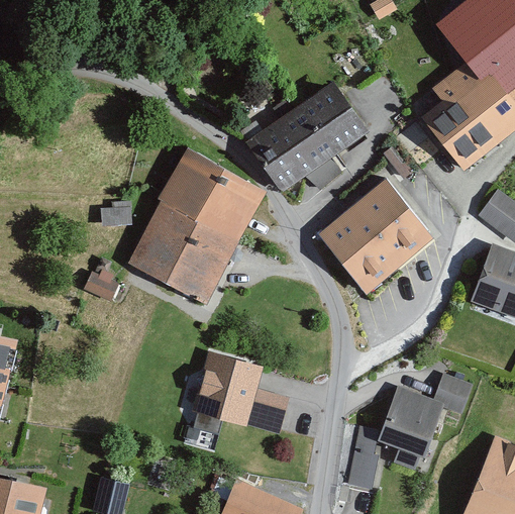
[(376,0),(368,5),(377,19),(394,9),(387,0),(376,0)]
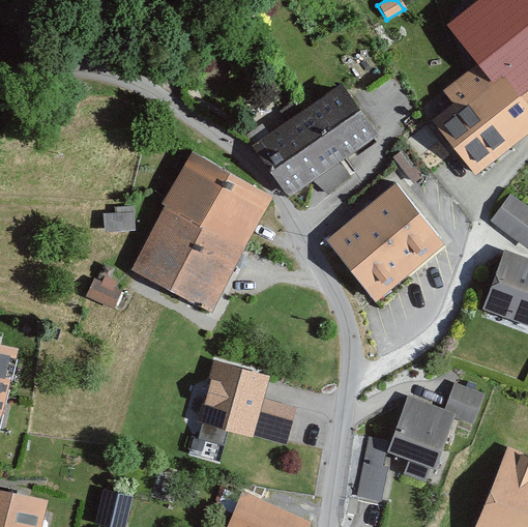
[(527,80),(527,10),(522,3),(471,42),(484,59),(441,91),(451,104),(431,119),(473,174),(527,132),(527,101),(518,88),(527,80)]
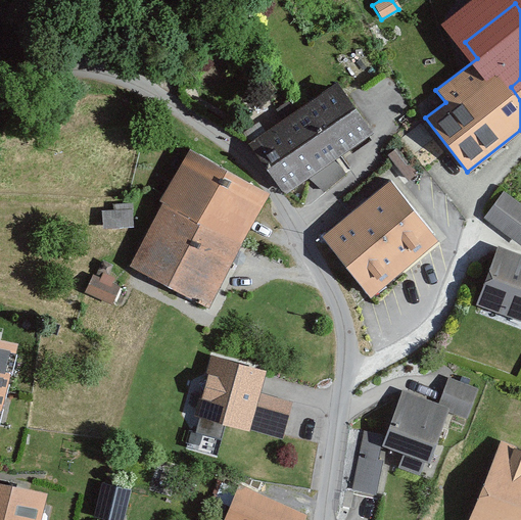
[(373,132),(337,80),(248,140),(285,194),(305,181),(322,191),(346,174),(335,157),(373,132)]
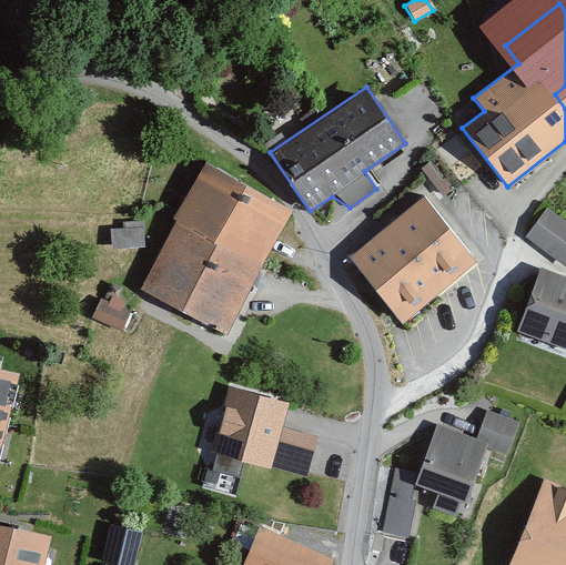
[(291,211),(201,163),(172,218),(177,220),(140,289),(225,334),(291,211)]
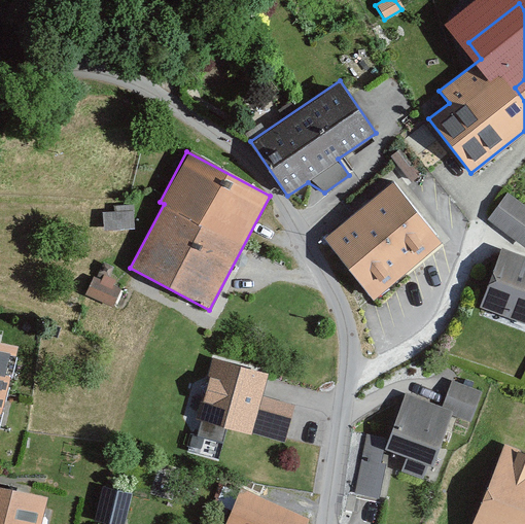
[(444,241),(394,181),(325,238),(376,298),(444,241)]
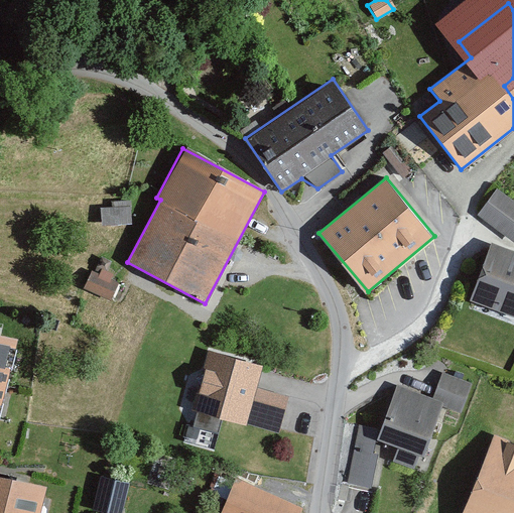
[(513,202),(496,189),(477,217),(513,243),(513,242),(513,202)]
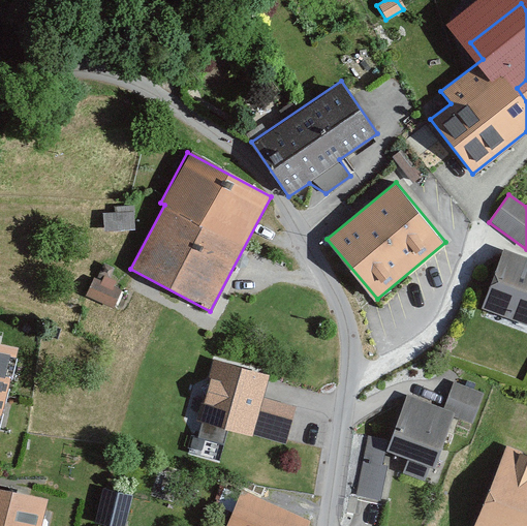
[(132,225),(131,206),(113,207),(113,212),(101,213),(101,215),(83,215),(84,236),(105,235),(105,240),(136,239),(135,225),(132,225)]
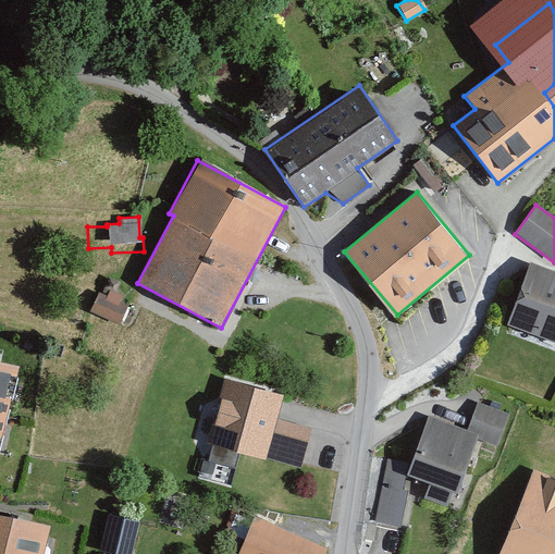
[(554,273),(530,265),(508,325),(554,341),(554,273)]
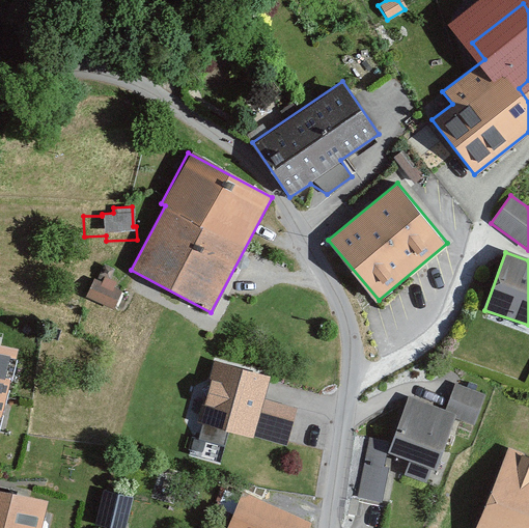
[(68,288),(112,308),(122,286),(101,277),(99,281),(77,271),(68,288)]
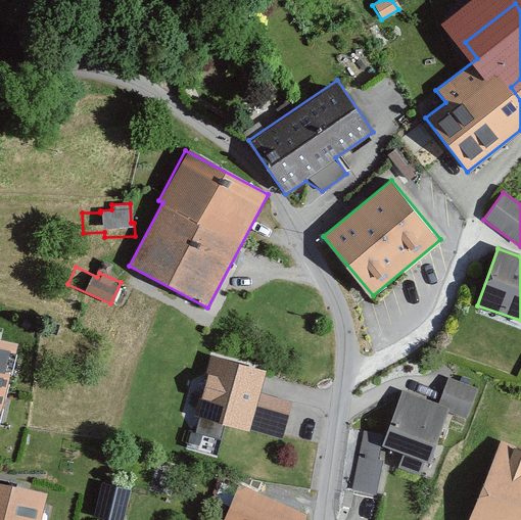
[(0,412),(17,341),(0,336),(0,412)]
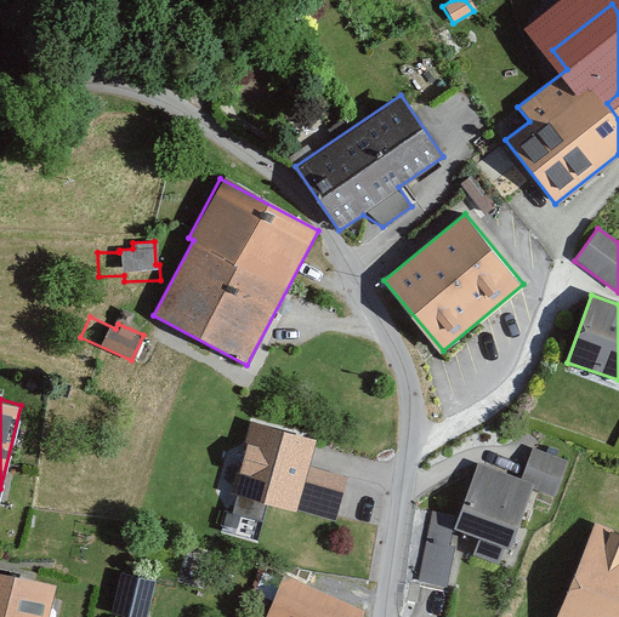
[(317,439),(250,420),(231,490),(334,519),(345,479),(308,468),(317,439)]
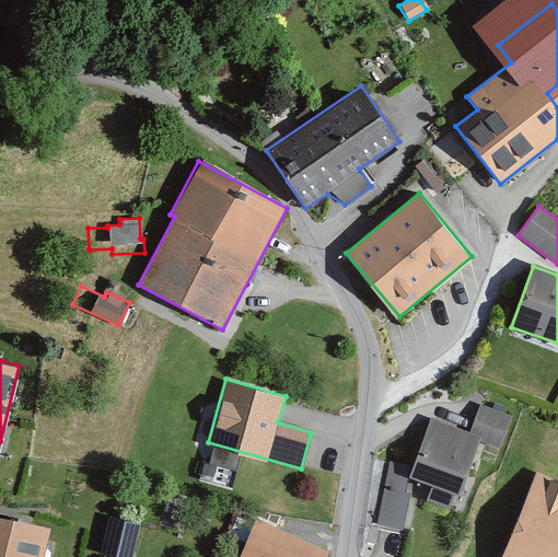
[(468,432),(431,419),(409,476),(432,485),(427,500),(448,508),(453,492),(461,496),(480,442),(499,449),(511,418),(478,406),(468,432)]
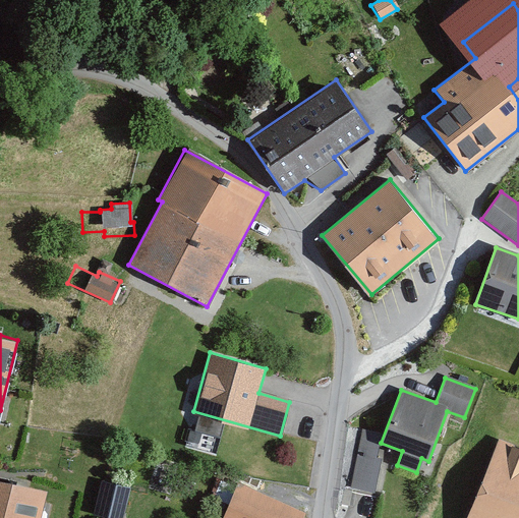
[(371,432),(359,429),(348,487),(373,493),(380,458),(376,457),(379,442),(369,440),(371,432)]
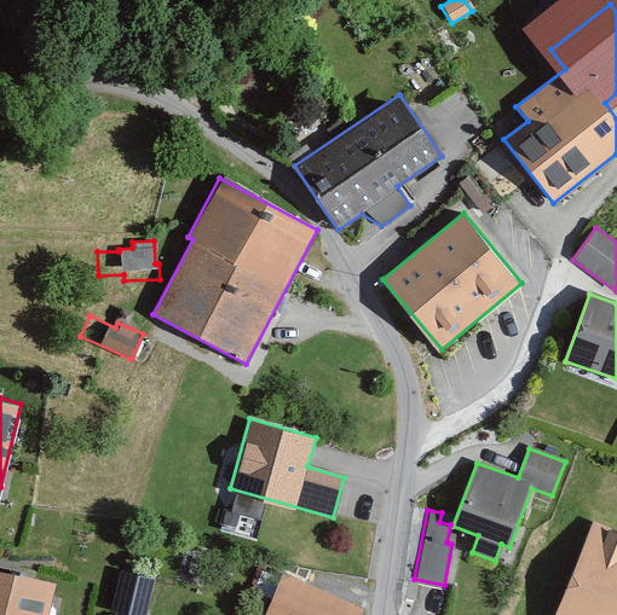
[(616,614),(616,533),(593,523),(554,614),(616,614)]
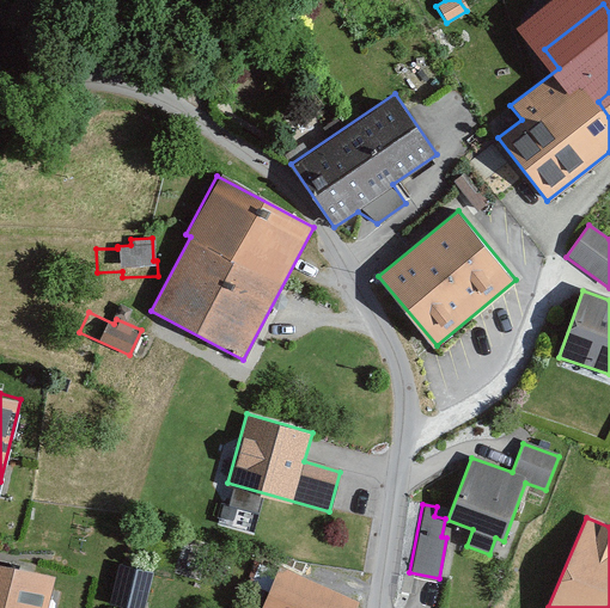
[(47,607),(55,573),(0,559),(0,607),(47,607)]
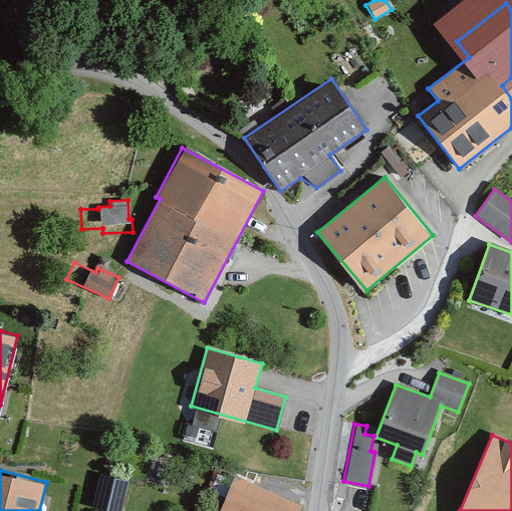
[(109,510),(117,510),(124,479),(100,474),(93,507),(109,510)]
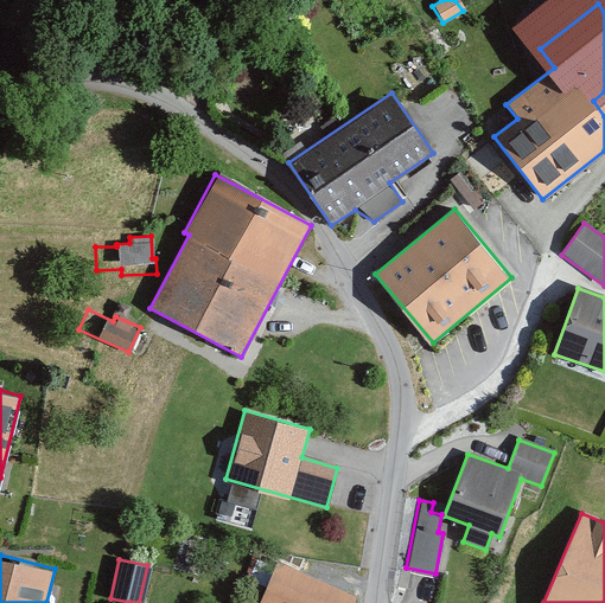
[(354,602),(357,596),(278,560),(258,602),(354,602)]
